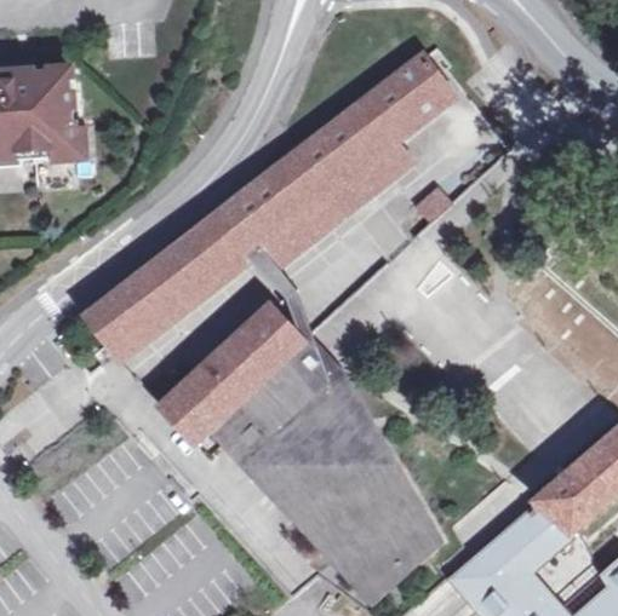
[(452,95),(421,52),(360,96),(225,200),(256,240),(264,249),(276,266),(308,241),(289,216),(330,183),(333,188),(394,138),(398,142),(452,95)]
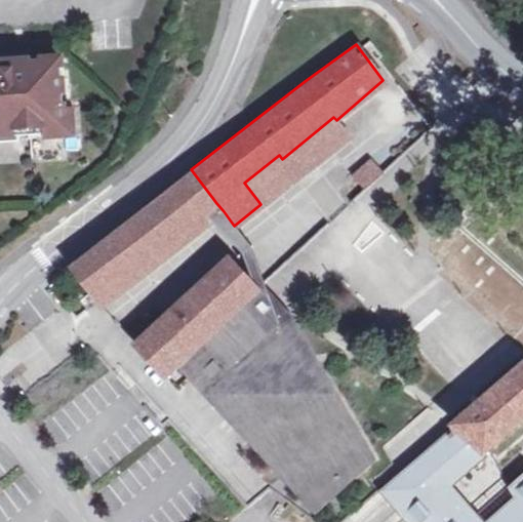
[(0,81),(11,80),(10,73),(25,72),(24,64),(0,65),(0,81)]
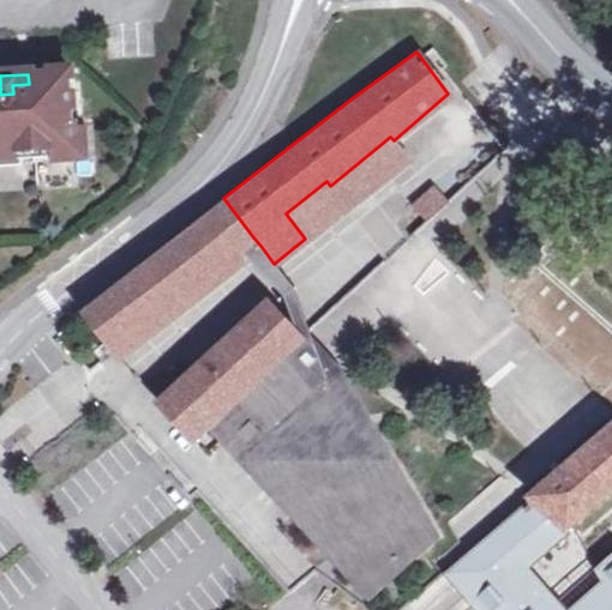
[(0,163),(75,158),(69,80),(29,84),(12,85),(13,94),(0,95),(0,163)]
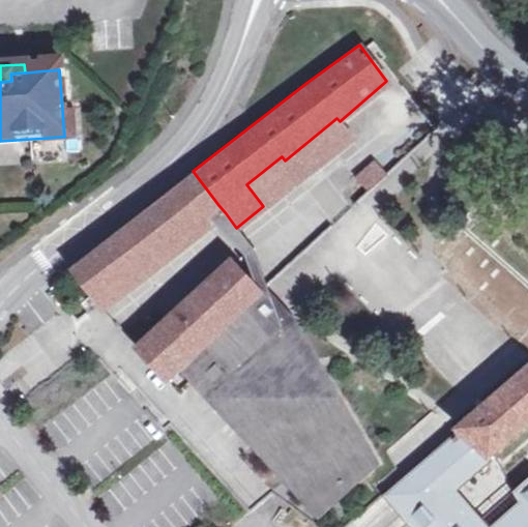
[(246,184),(263,206),(354,137),(340,121),(336,118),(285,160),(282,156),(246,184)]
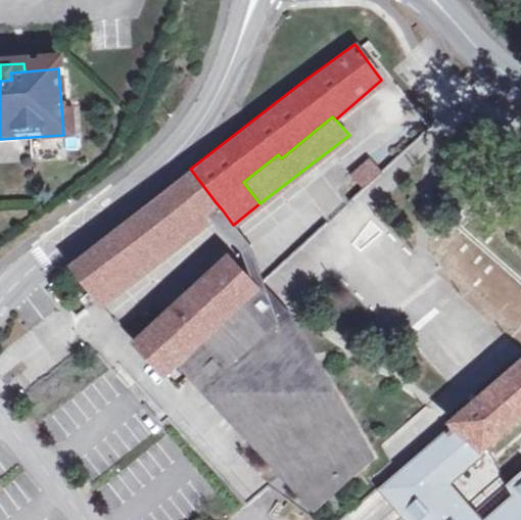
[(370,156),(349,174),(364,190),(384,173),(370,156)]
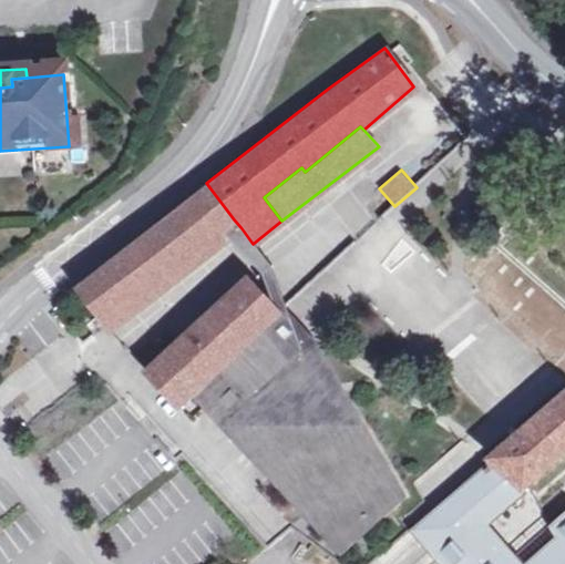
[(234,219),(206,183),(193,193),(86,276),(75,285),(105,320),(151,285),(234,219)]
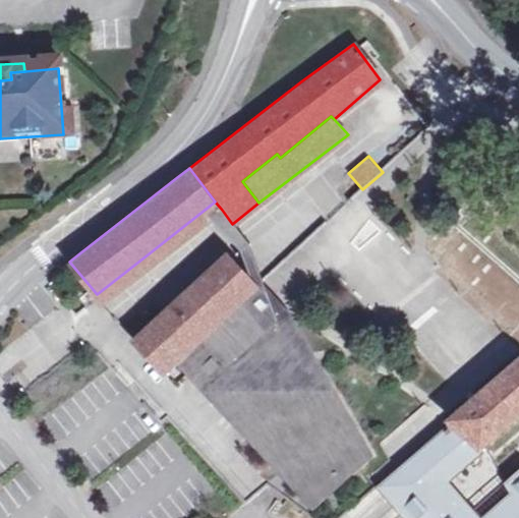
[(174,304),(135,340),(163,369),(176,359),(211,401),(246,383),(309,493),(371,455),(335,391),(264,312),(271,306),(255,288),(256,287),(230,257),(174,304)]
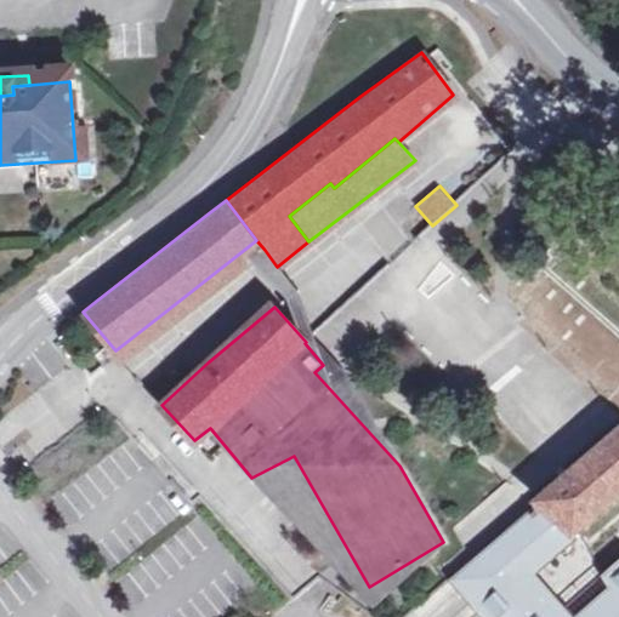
[(84,319),(60,337),(89,376),(114,358),(84,319)]
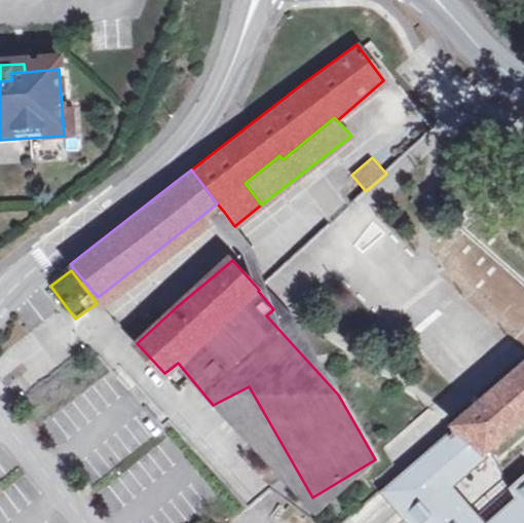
[(523,361),(450,424),(485,453),(523,419),(523,361)]
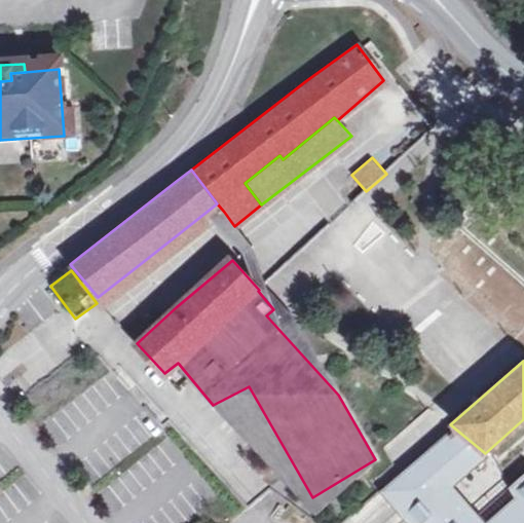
[(485,453),(450,424),(373,490),(399,522),(523,522),(523,462),(502,483),(513,496),(487,517),(449,482),(485,453)]
